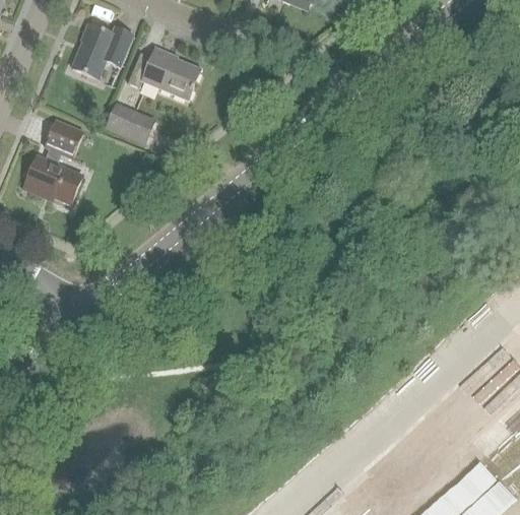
[(285,0),(306,8),(309,0),(285,0)]
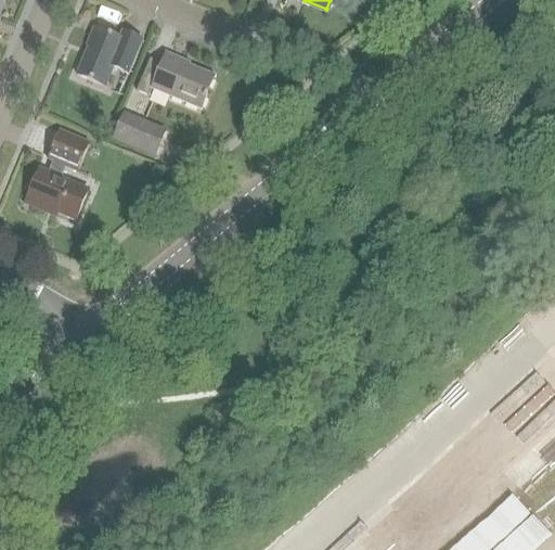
[(87,41),(89,42),(77,72),(105,84),(114,63),(128,69),(142,37),(123,28),(119,36),(94,25),(87,41)]
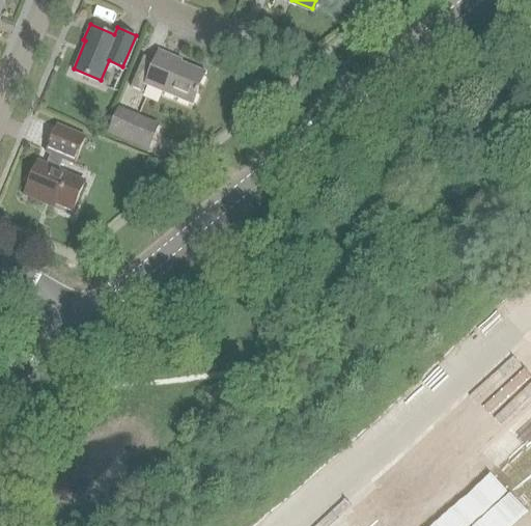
[(171,56),(172,54),(159,48),(155,58),(143,53),(130,84),(142,89),(145,82),(193,102),(205,70),(171,56)]
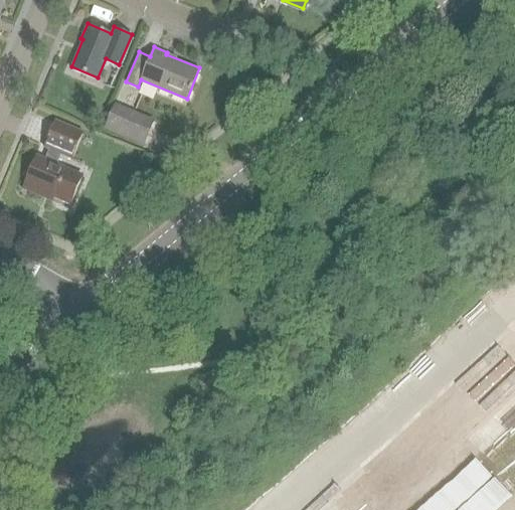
[(104,127),(144,143),(155,117),(115,100),(104,127)]
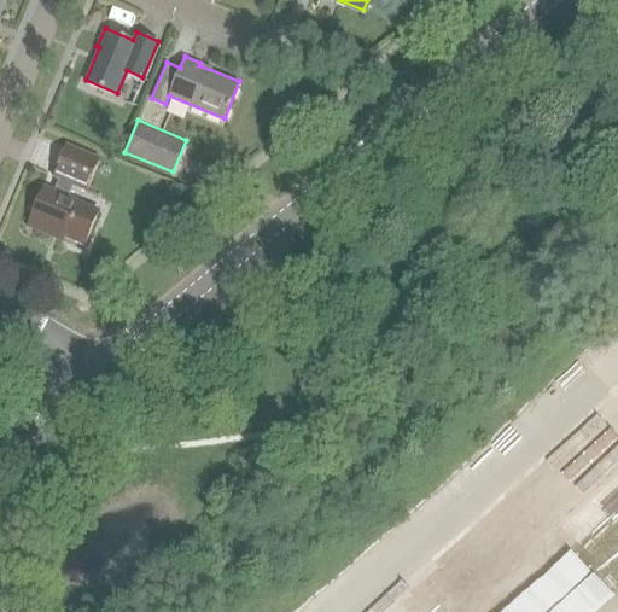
[(118,127),(103,133),(108,147),(123,143),(118,127)]
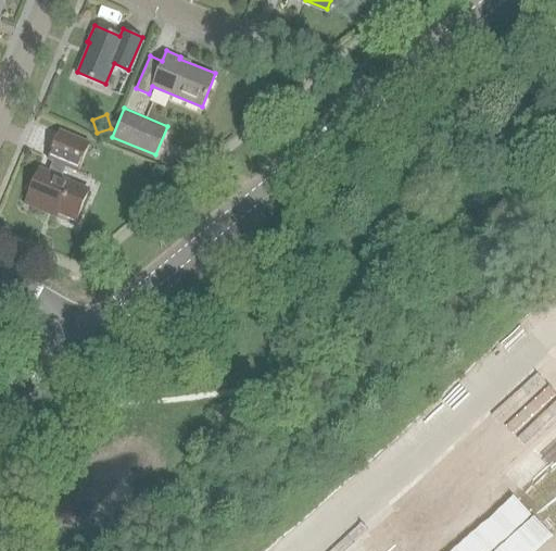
[(89,140),(60,128),(48,157),(53,159),(48,171),(40,166),(26,200),(43,208),(45,203),(76,216),(89,187),(61,175),(66,163),(78,168),(86,148),(89,140)]
